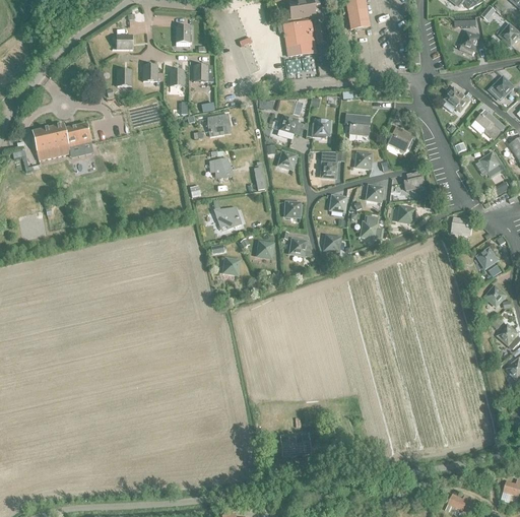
[(299,17),(315,14),(314,3),(319,3),(319,0),(287,0),(289,19),(299,17)]
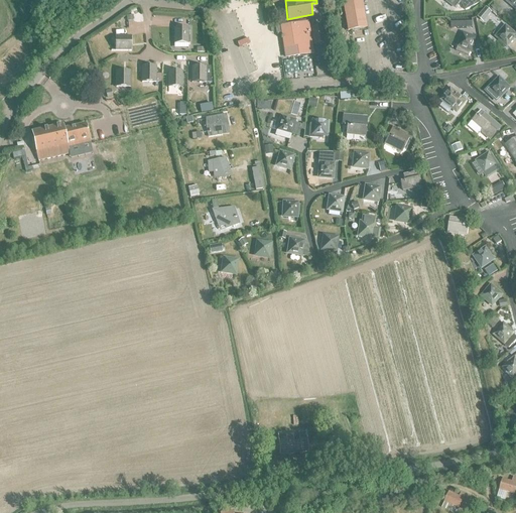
[(343,0),(348,29),(366,26),(362,0),(343,0)]
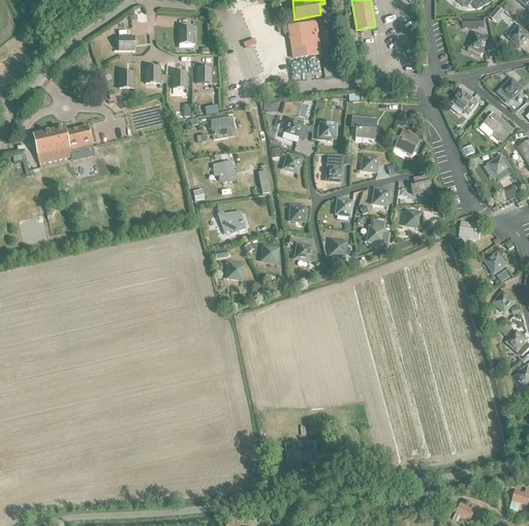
[(459,0),(468,6),(472,1),(476,8),(491,1),(490,0),(459,0)]
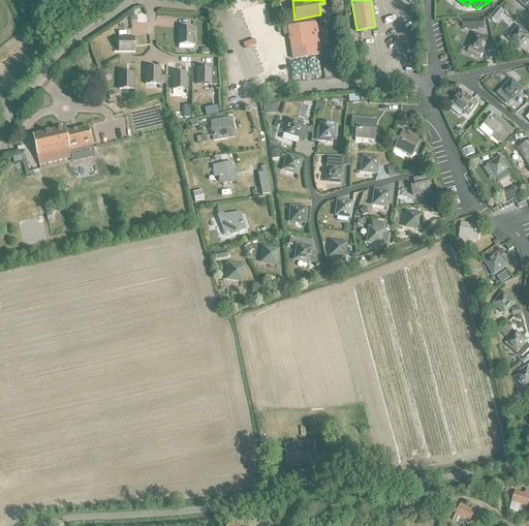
[(498,5),(489,16),(495,21),(504,11),(498,5)]
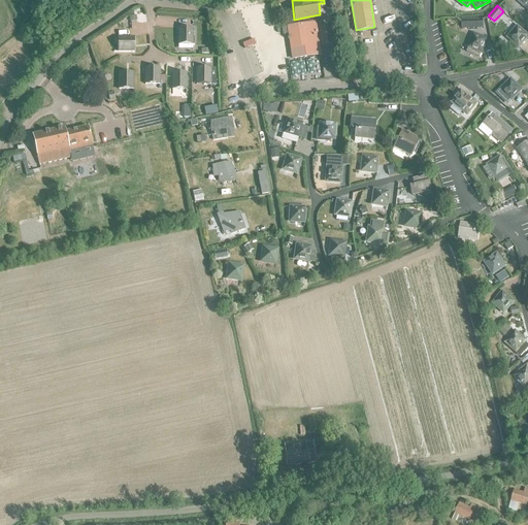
[(282,26),(283,32),(288,31),(290,43),(304,41),(306,54),(320,52),(315,21),(288,25),(282,26)]
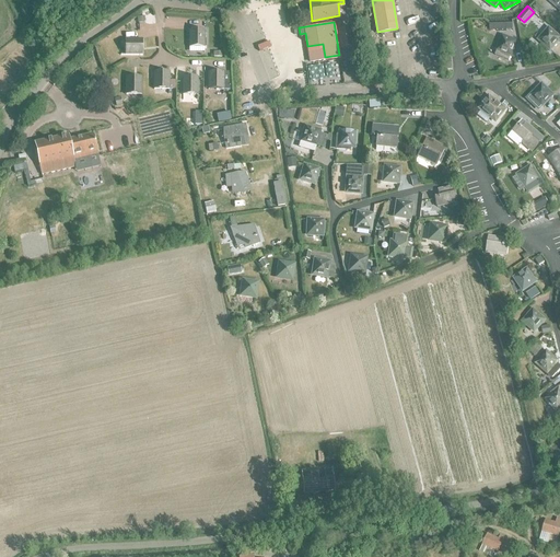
[(337,27),(340,46),(353,44),(350,25),(337,27)]
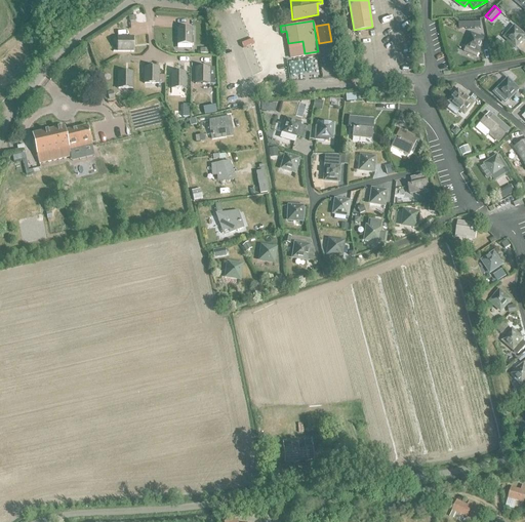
[(176,26),(176,42),(191,42),(191,26),(176,26)]
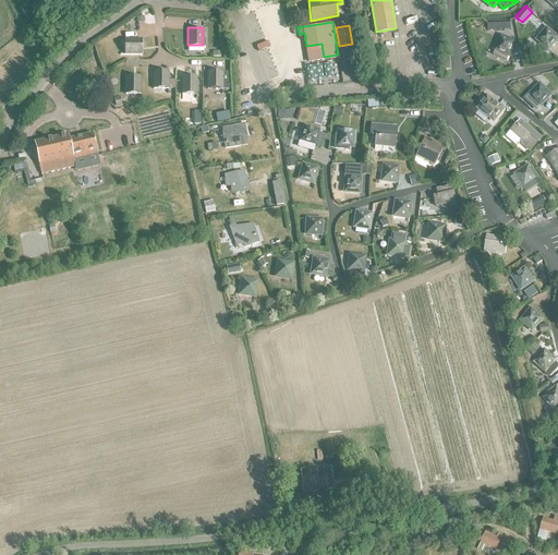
[(537,38),(548,48),(557,36),(547,27),(537,38)]
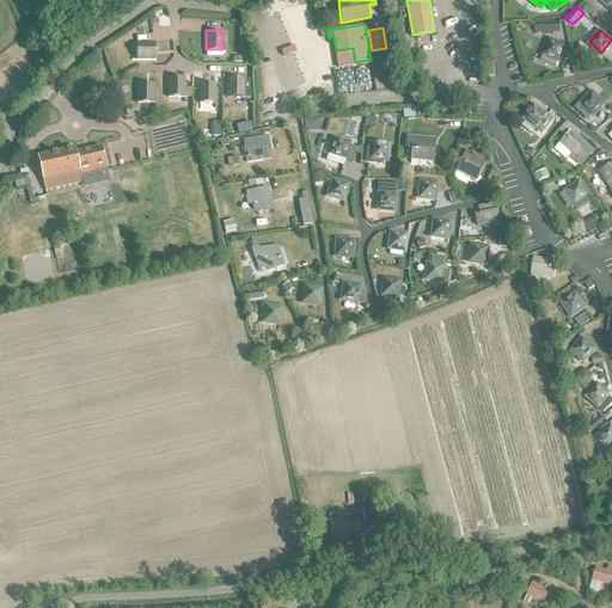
[(543,54),(558,60),(564,44),(549,38),(543,54)]
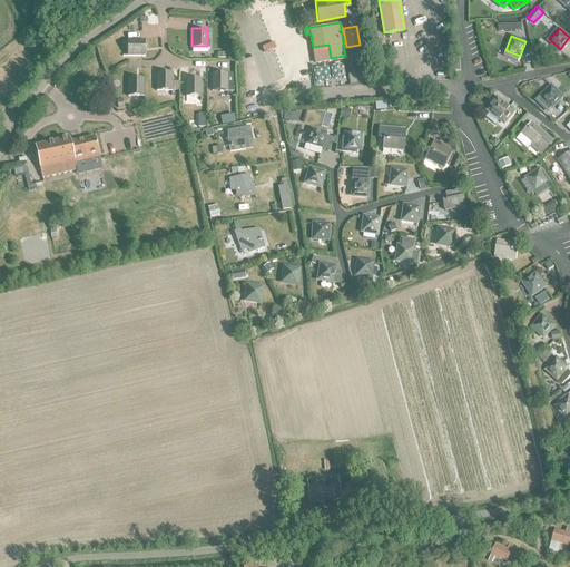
[(127,38),(127,54),(145,54),(145,38),(127,38)]
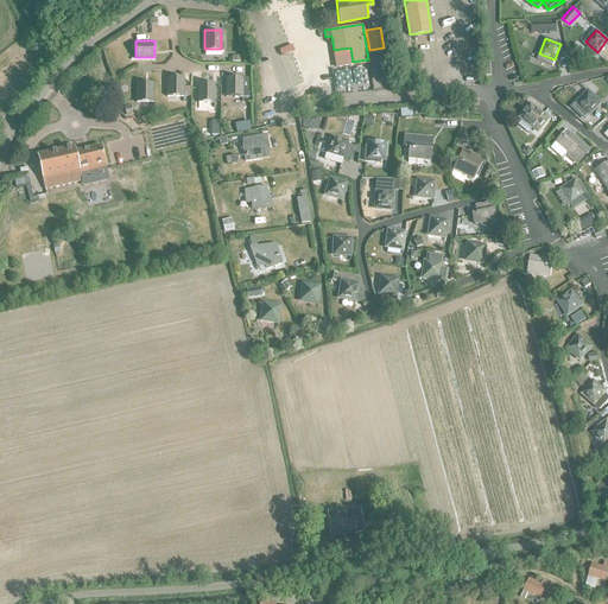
[(166,94),(183,94),(190,94),(190,86),(183,86),(183,75),(166,75),(166,94)]
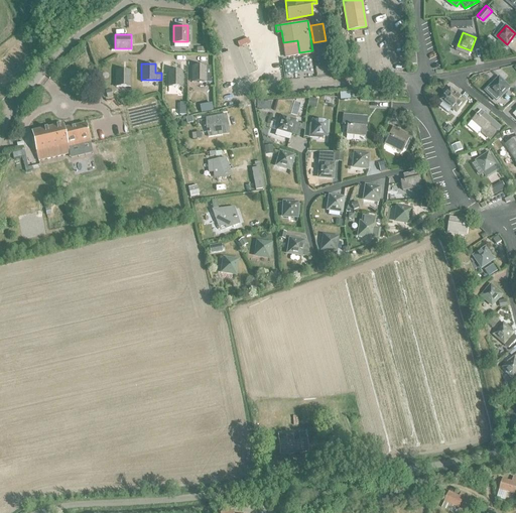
[(191,81),(206,81),(212,80),(212,73),(206,73),(206,65),(191,65),(191,81)]
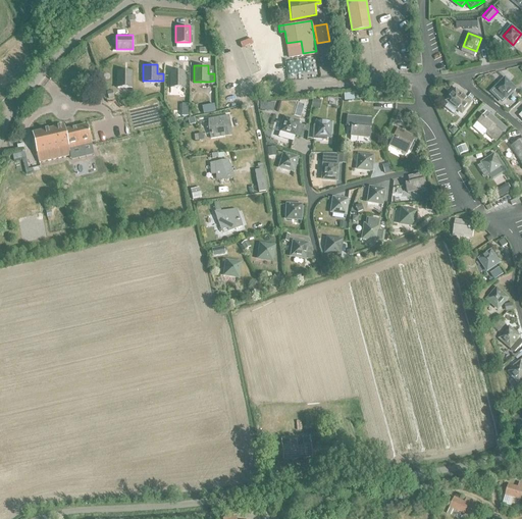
[(117,69),(117,86),(132,86),(132,69),(117,69)]
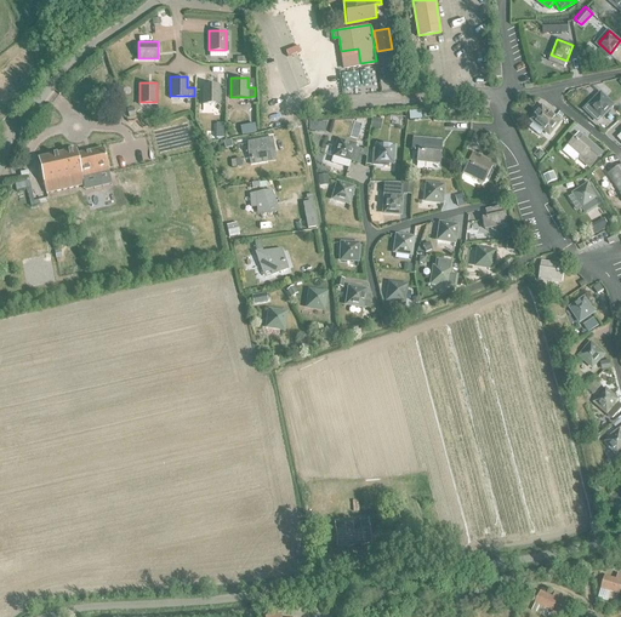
[(201,102),(218,103),(218,84),(201,83),(201,102)]
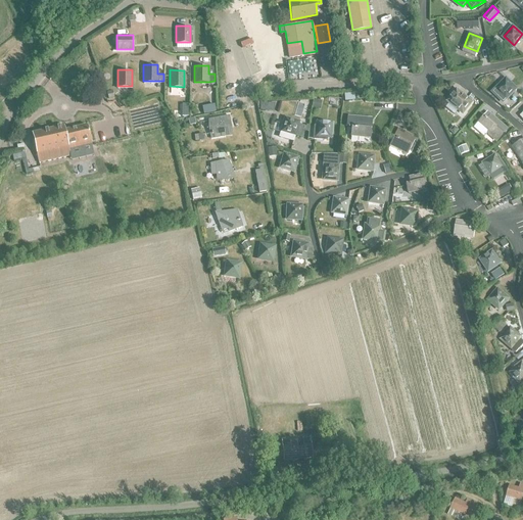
[(496,87),(492,92),(503,101),(507,97),(516,88),(506,78),(496,87)]
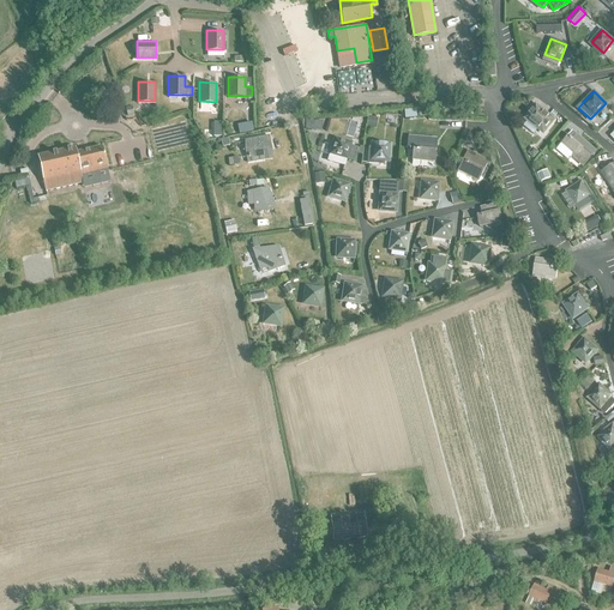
[(536,104),(525,116),(539,127),(542,122),(547,126),(553,118),(536,104)]
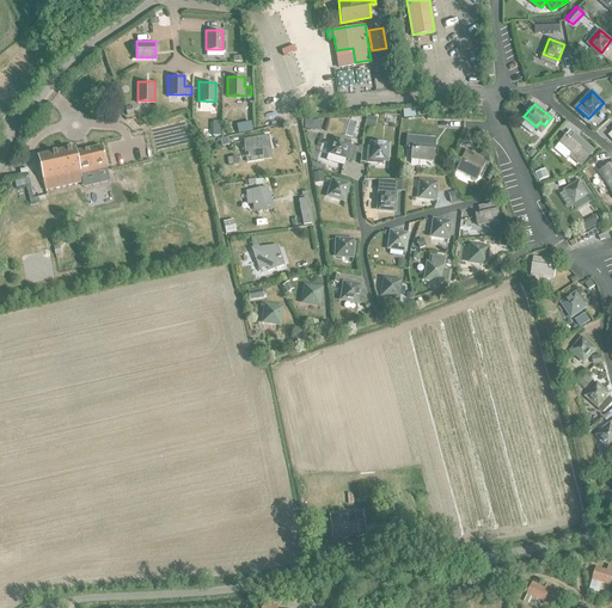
[(267,133),(244,137),(244,147),(246,159),(270,155),(270,147),(267,133)]
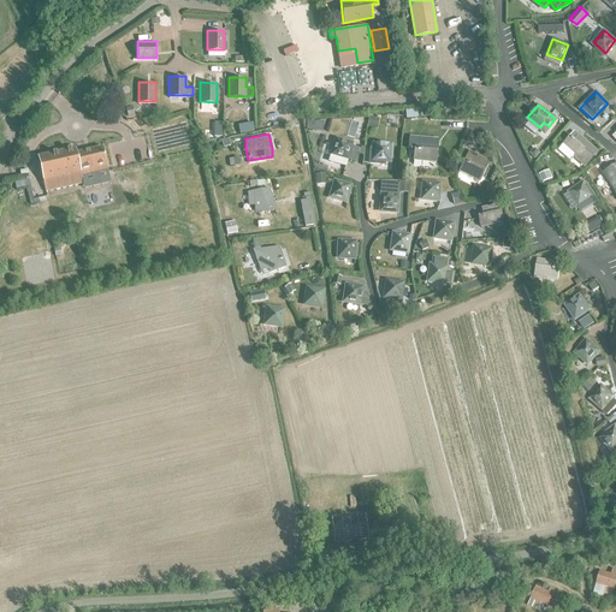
[(569,135),(563,142),(575,153),(574,154),(586,165),(598,150),(578,134),(578,135),(574,138),(569,135)]
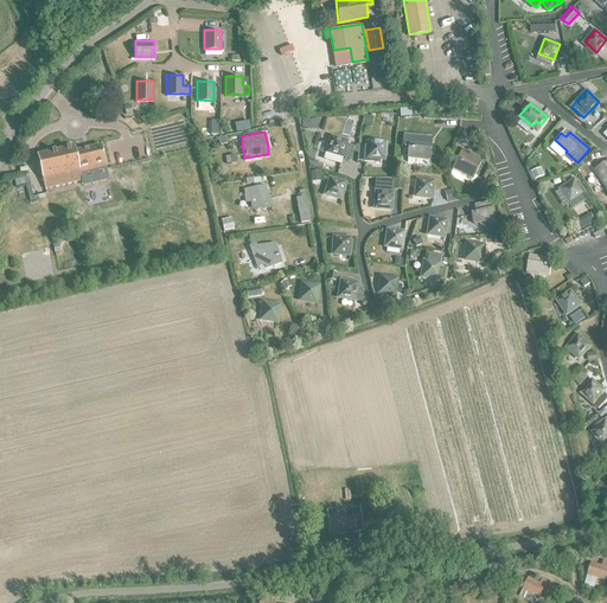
[(407,155),(430,156),(432,136),(408,135),(402,134),(401,145),(407,146),(407,155)]
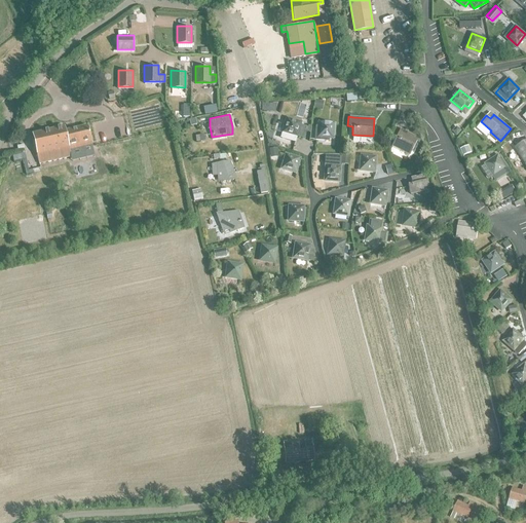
[(284,132),(282,137),(296,140),(297,136),(297,134),(302,135),(306,123),(301,121),(287,118),(284,132)]
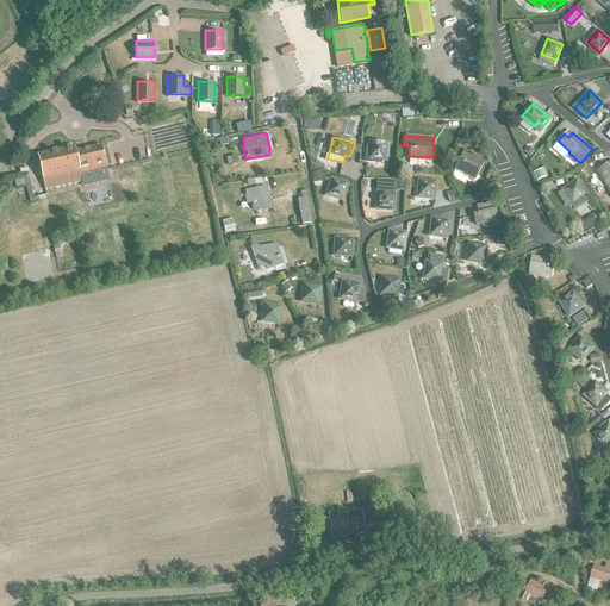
[(369,157),(386,158),(387,142),(371,141),(369,157)]
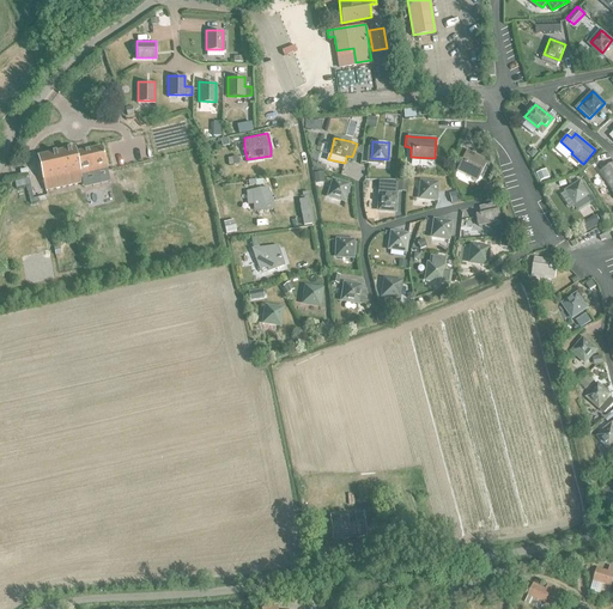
[(37,153),(42,178),(44,188),(83,180),(80,169),(93,165),(95,170),(107,168),(102,144),(76,150),(74,145),(37,153)]
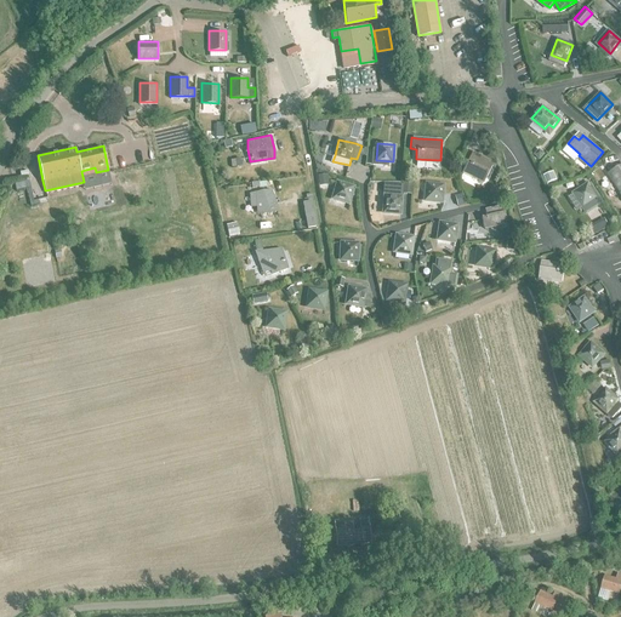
[(534,153),(540,158),(545,152),(539,147),(534,153)]
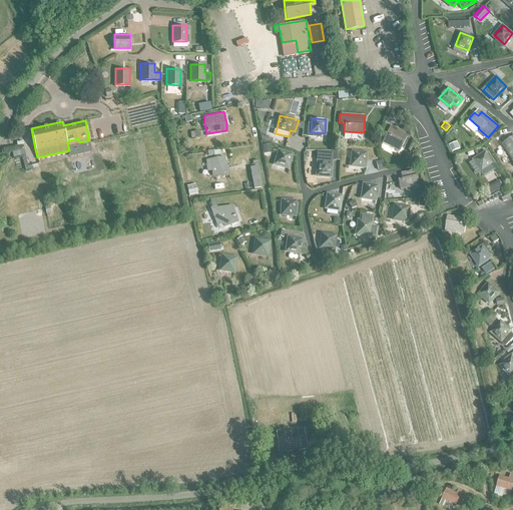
[(383,139),(401,148),(406,136),(393,130),(394,127),(390,125),(383,139)]
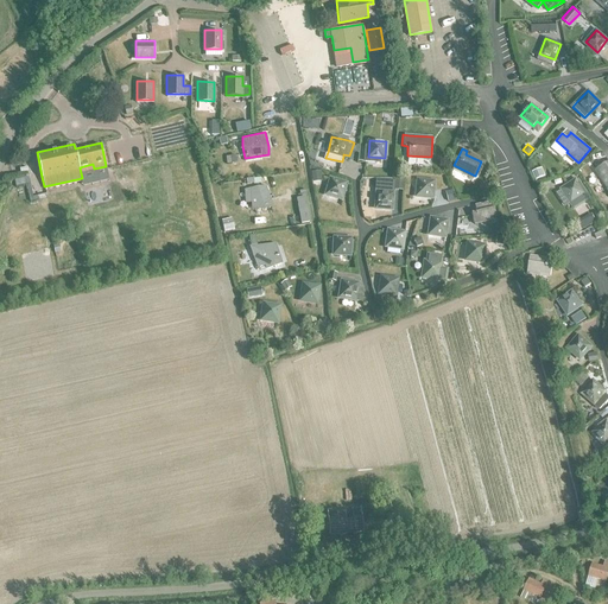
[(607,160),(596,167),(607,184),(607,185),(606,188),(607,190),(607,160)]
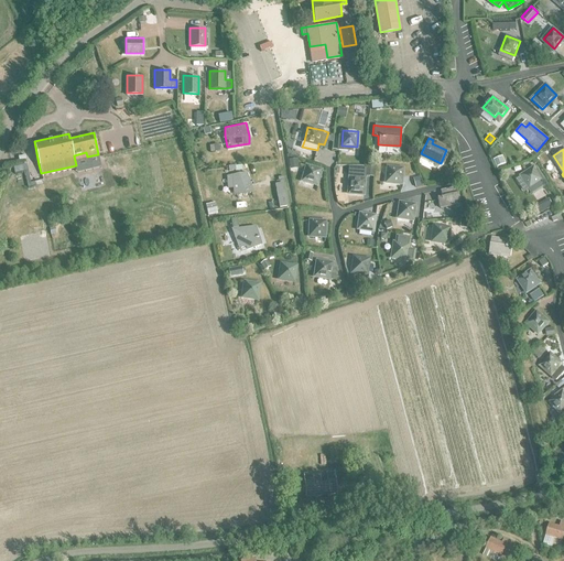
[(502,154),(494,158),(497,165),(506,162),(502,154)]
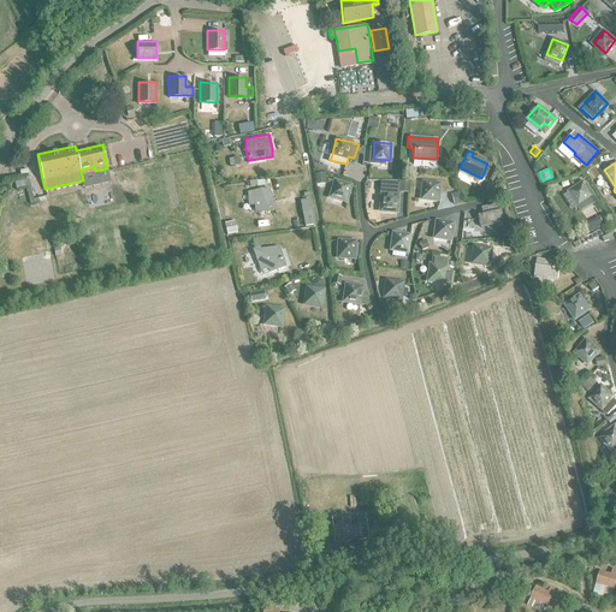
[(324,171),(315,172),(317,182),(325,180),(324,171)]
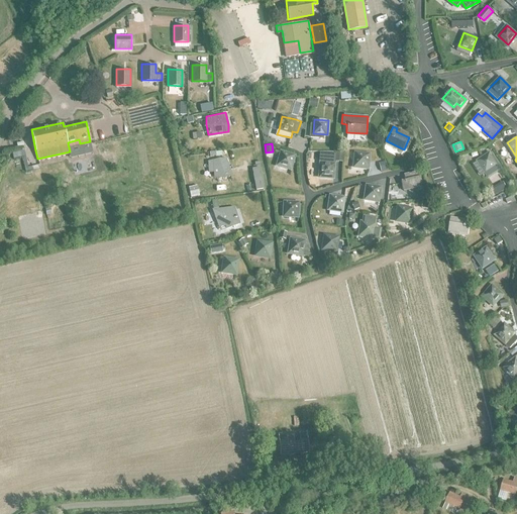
[(278,164),(291,169),(295,156),(282,151),(278,164)]
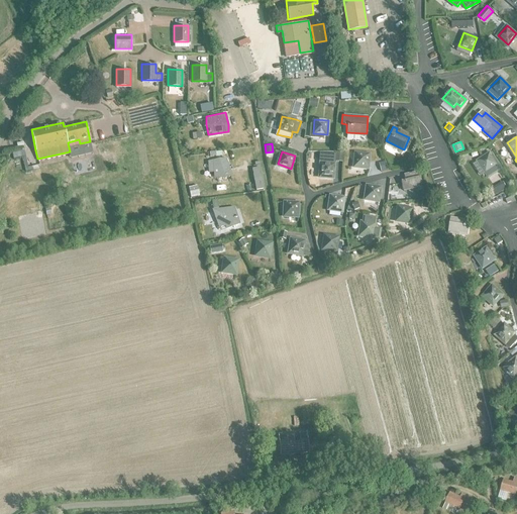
[(320,151),(319,162),(320,162),(319,176),(333,177),(334,163),(335,152),(320,151)]
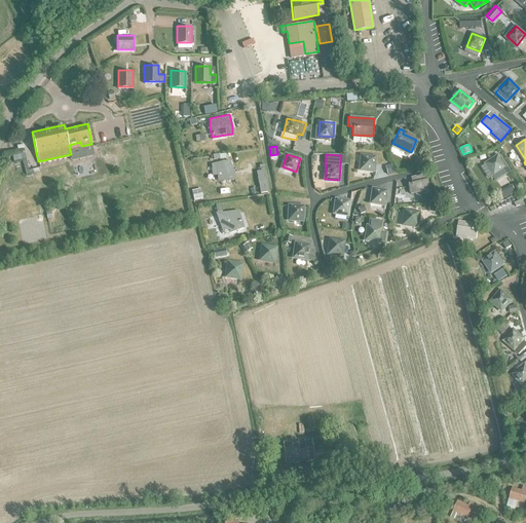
[(360,169),(374,171),(376,156),(362,154),(360,169)]
